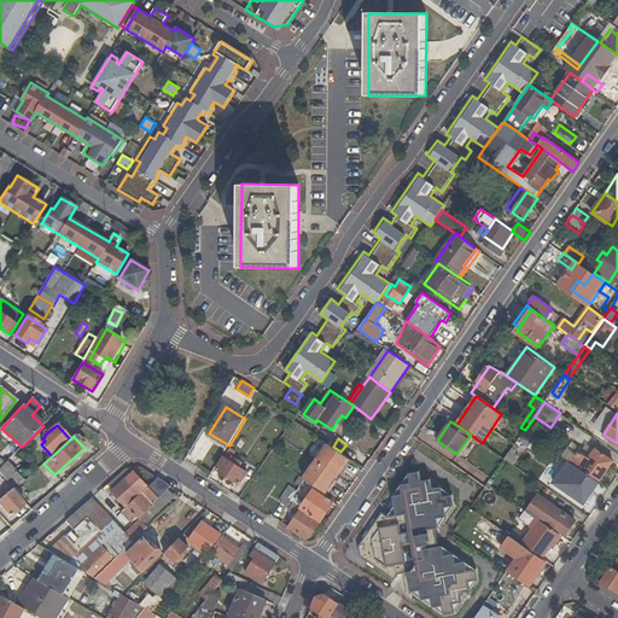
[(285,443),(280,439),(275,448),(279,452),(285,443)]
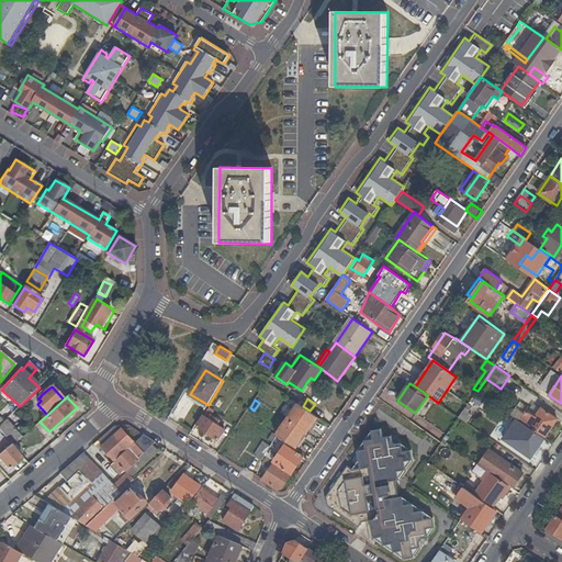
[(296,448),(318,417),(310,411),(303,406),(298,403),(277,435),(278,436),(296,448)]
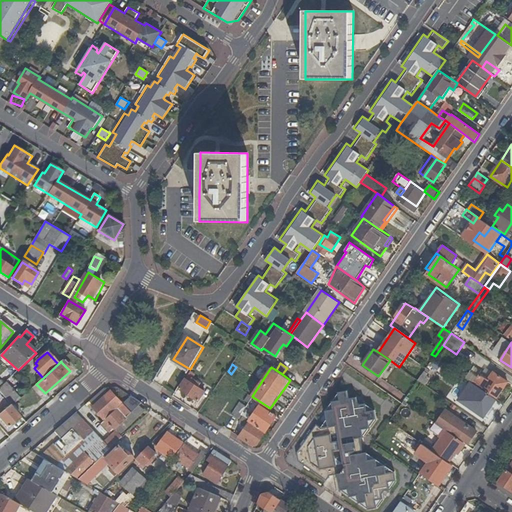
[(472,373),(467,379),(480,387),(496,399),(508,381),(493,371),(488,379),(480,374),(478,377),(472,373)]
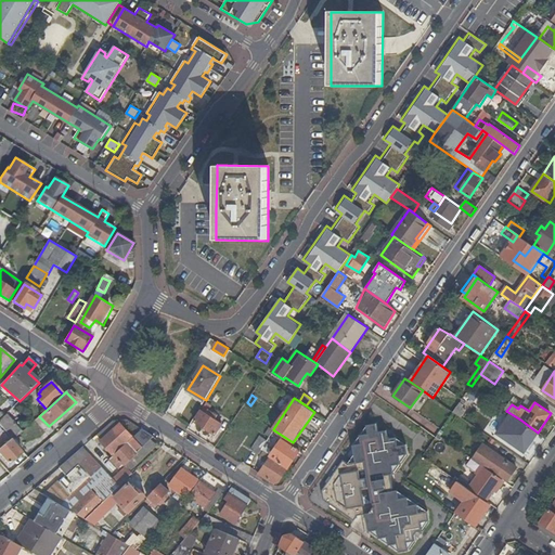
[(466,410),(462,407),(459,404),(454,412),(453,412),(461,417),(466,410)]
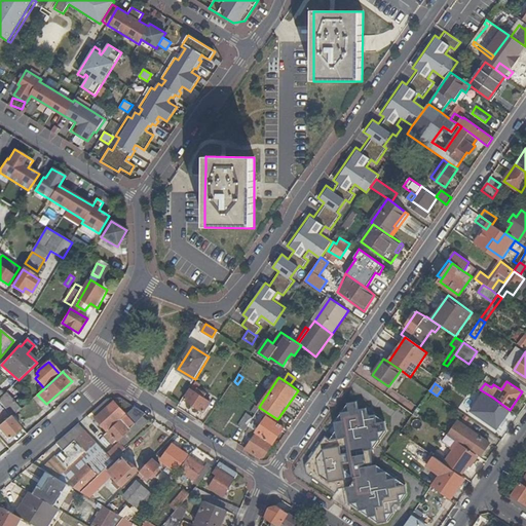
[(191,388),(184,399),(204,412),(211,402),(191,388)]
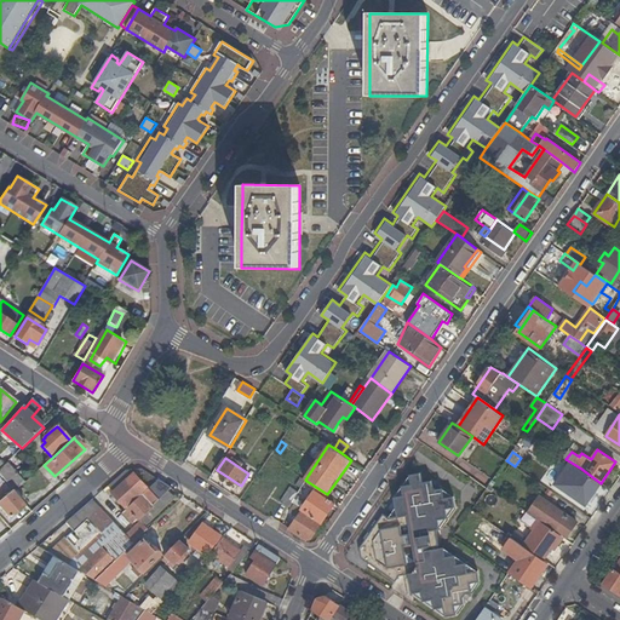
[(24,483),(7,463),(0,469),(0,475),(15,493),(21,486),(24,483)]
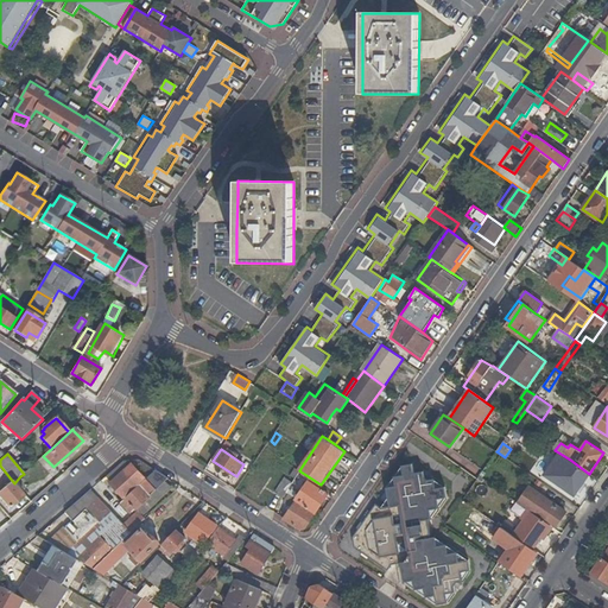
[(54,467),(43,456),(37,462),(48,473),(54,467)]
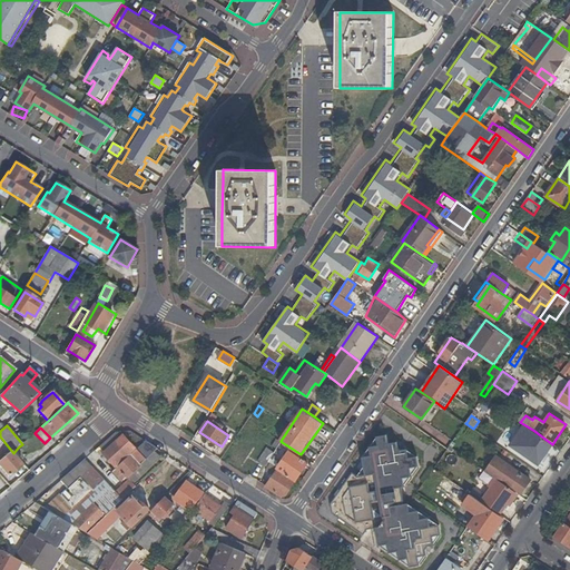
[(539,463),(552,444),(534,431),(520,451),(539,463)]
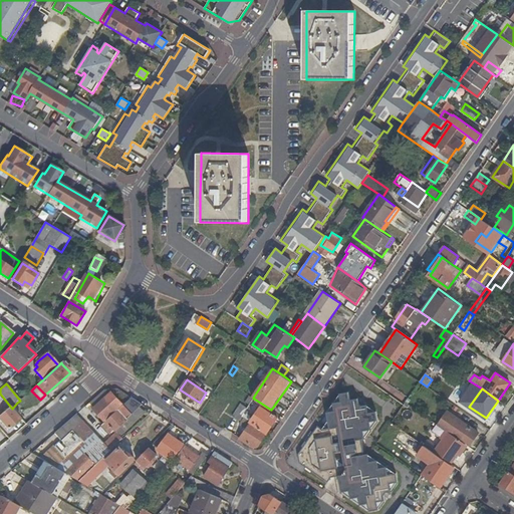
[(94,408),(108,396),(109,395),(105,390),(103,391),(90,403),(94,408)]
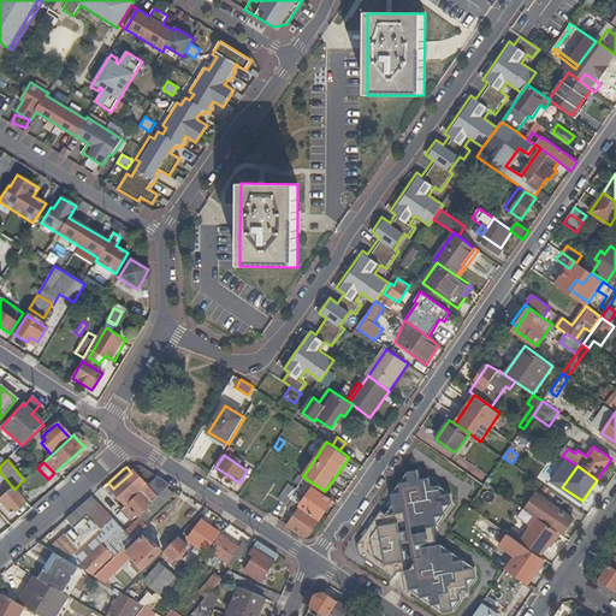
[(473,469),(468,475),(483,485),(487,478),(473,469)]
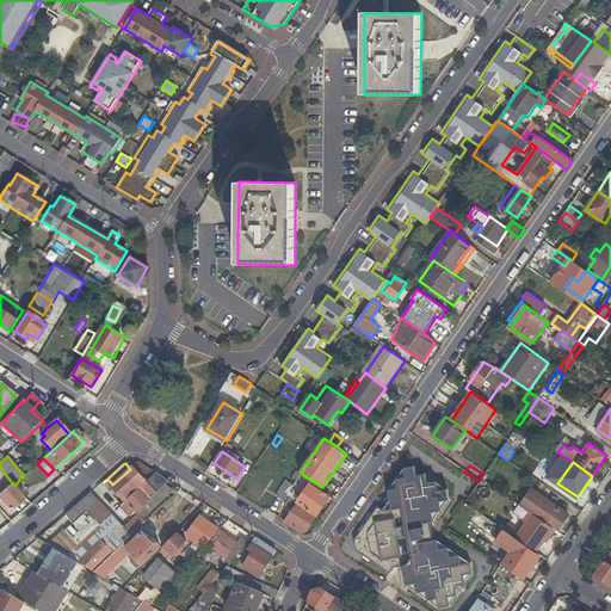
[(111,486),(124,500),(146,481),(133,467),(130,469),(129,470),(112,485),(111,486)]
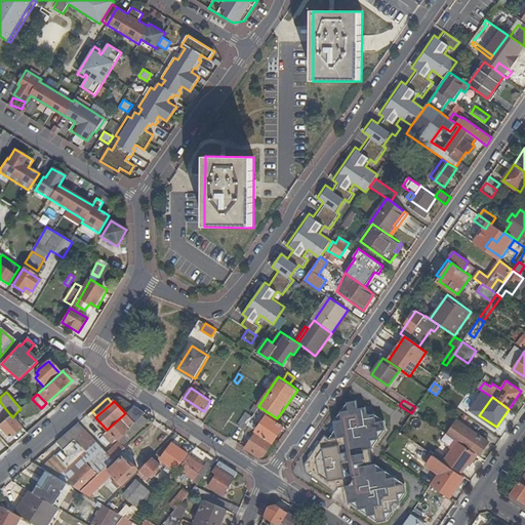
[(358,408),(357,401),(348,402),(350,410),(341,411),(342,419),(335,421),(336,430),(337,437),(329,438),(327,436),(323,437),(305,462),(307,472),(335,491),(338,487),(347,485),(348,493),(350,502),(357,501),(359,509),(367,508),(368,515),(376,514),(378,522),(387,520),(385,512),(393,511),(393,506),(395,502),(400,501),(399,494),(406,492),(405,484),(397,485),(396,477),(388,478),(387,470),(377,472),(376,463),(372,465),(370,449),(373,448),(372,440),(379,439),(378,431),(387,430),(385,420),(377,421),(375,414),(370,414),(367,412),(366,407),(358,408)]
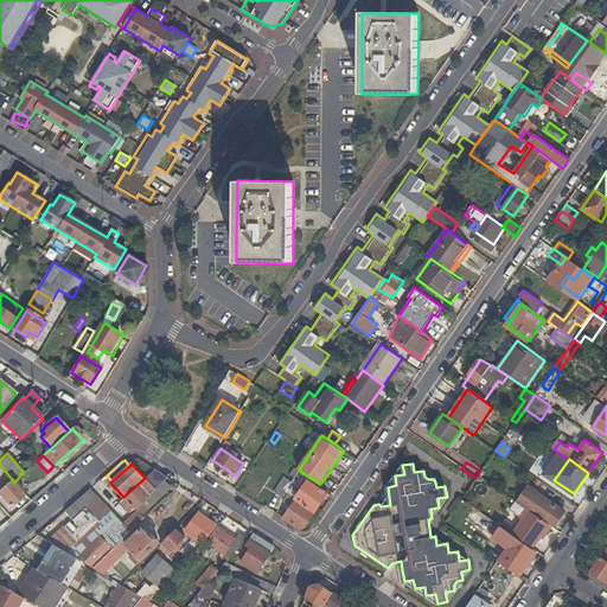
[(287,478),(293,481),(300,471),(299,470),(295,467),(291,474),(291,473),(287,478)]
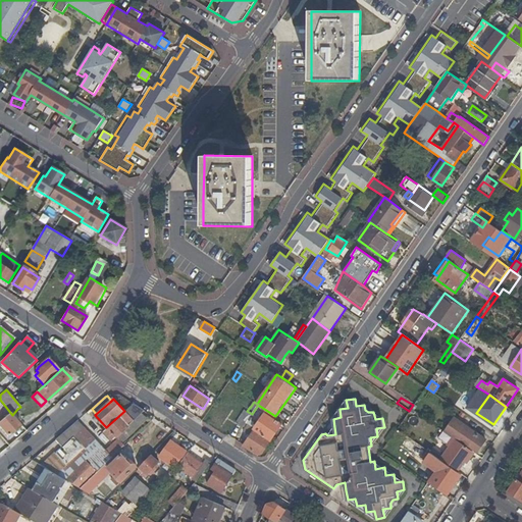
[(145,411),(134,404),(103,431),(112,440),(113,440),(135,421),(135,420),(145,411)]
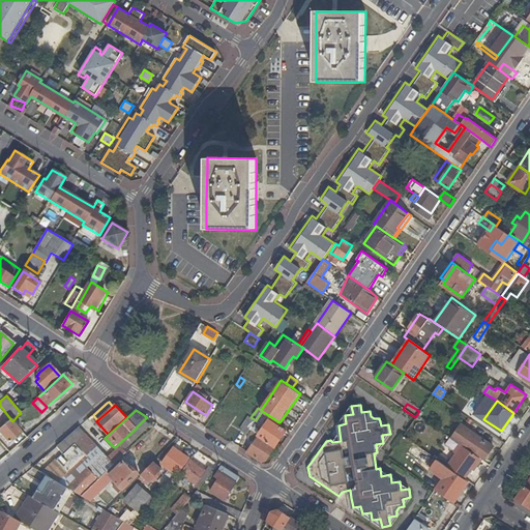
[(26,424),(18,415),(12,421),(20,430),(26,424)]
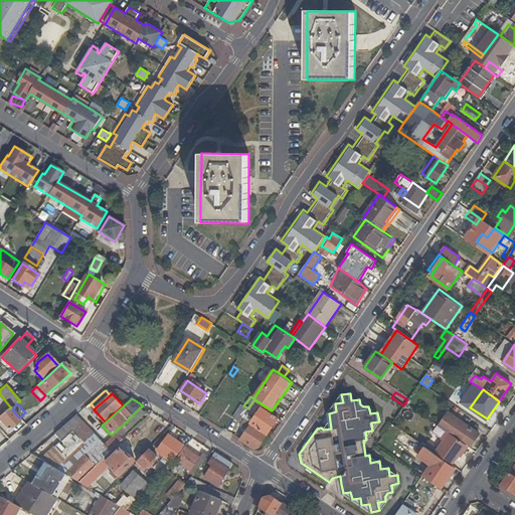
[(9,408),(6,404),(0,409),(3,413),(9,408)]
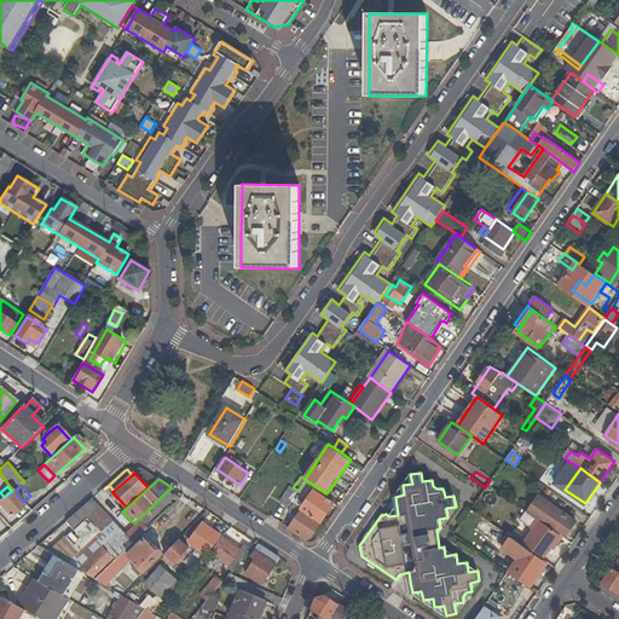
[(299,491),(293,487),(291,486),(282,501),(289,505),(293,501),(296,495),(299,491)]
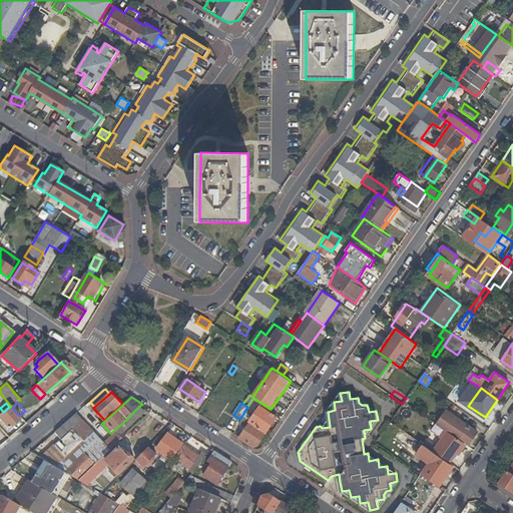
[(262,405),(250,421),(251,422),(268,432),(278,418),(279,417),(262,405)]
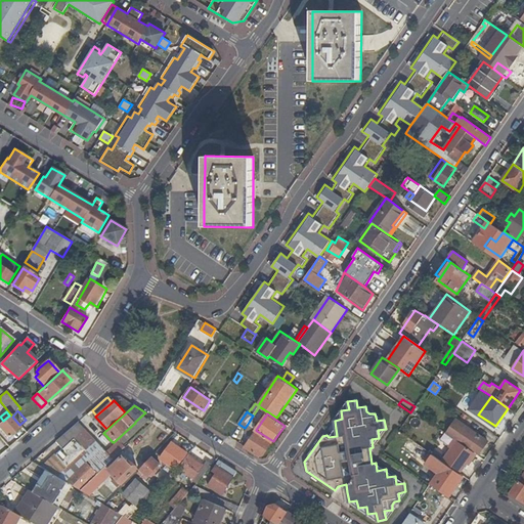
[(0,428),(8,438),(19,428),(11,418),(0,427),(0,428)]
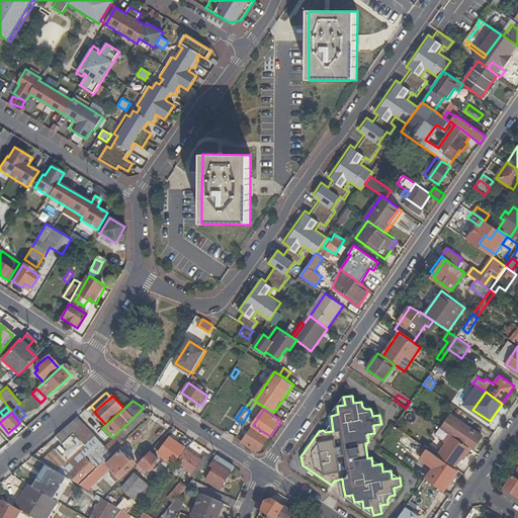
[(452,415),(443,428),(473,449),(483,435),(452,415)]
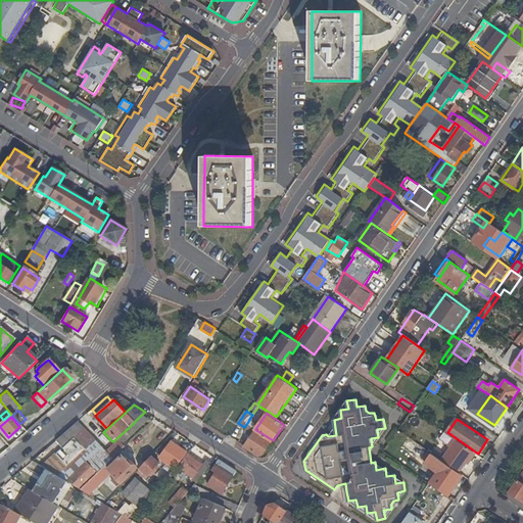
[(334,420),(326,434),(328,436),(336,435),(335,428),(334,420)]
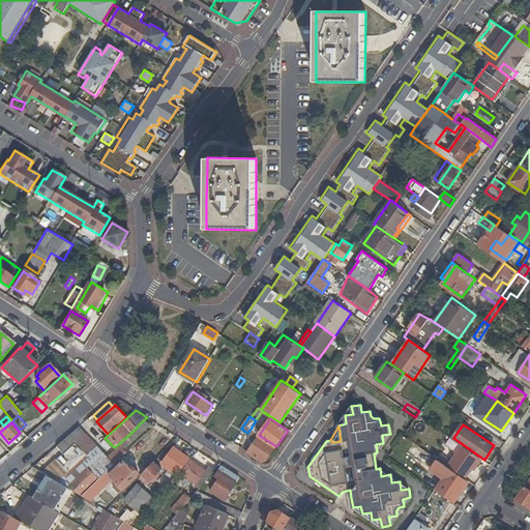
[(57,481),(97,445),(80,427),(57,446),(63,453),(56,460),(55,459),(41,472),(47,475),(57,481)]
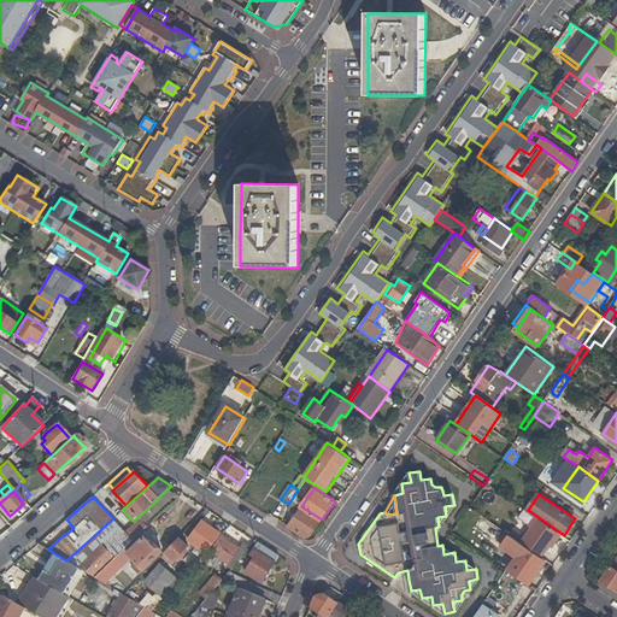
[(299,513),(303,507),(301,506),(295,503),(293,500),(289,507),(299,513)]
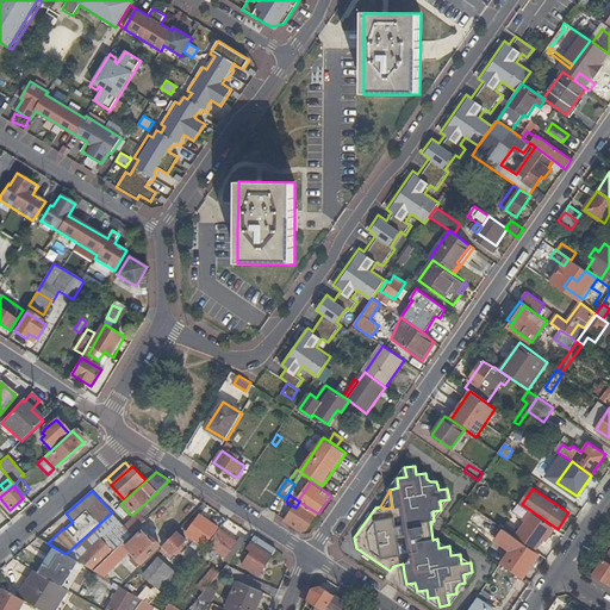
[(307,529),(318,514),(299,502),(296,508),(287,520),(303,530),(307,529)]
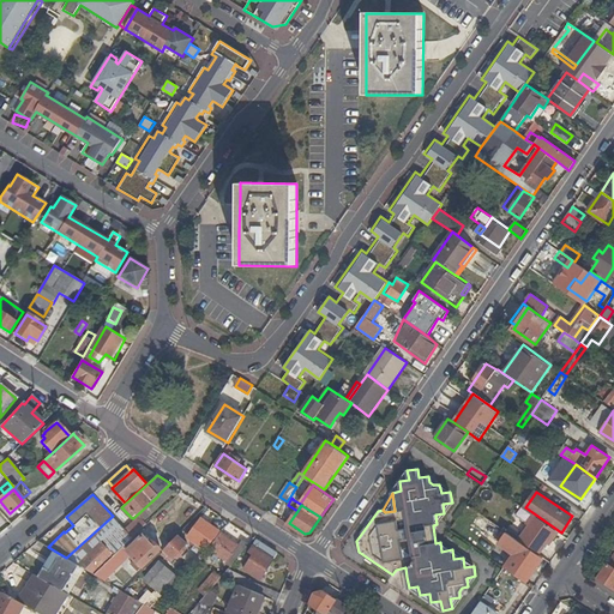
[(540,554),(548,542),(557,530),(522,506),(516,515),(530,525),(519,540),(540,554)]
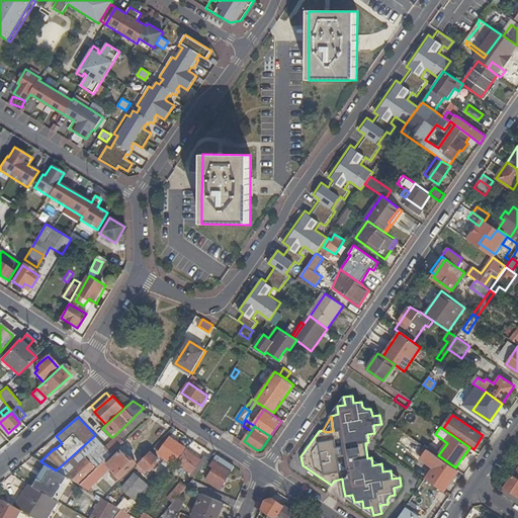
[(95,435),(56,470),(71,480),(80,485),(93,471),(110,455),(112,453),(105,446),(95,435)]
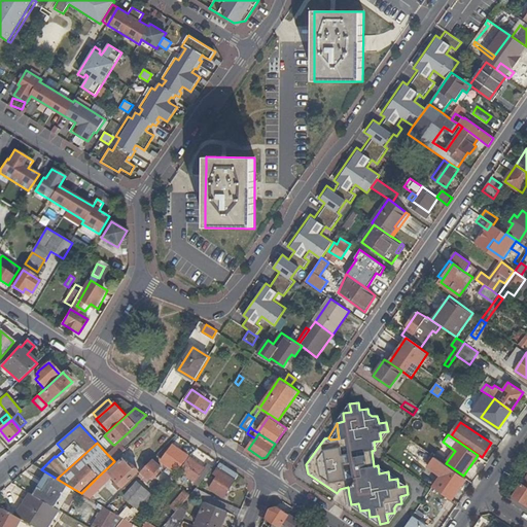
[(181,451),(188,456),(189,457),(198,448),(189,443),(181,451)]
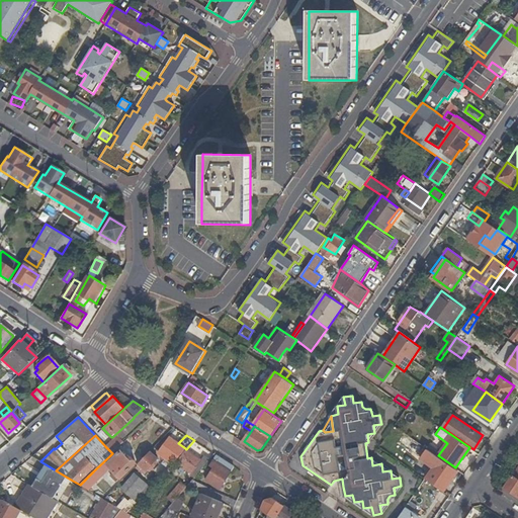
[(105,446),(112,453),(118,447),(123,442),(117,436),(110,442),(110,441),(105,446)]
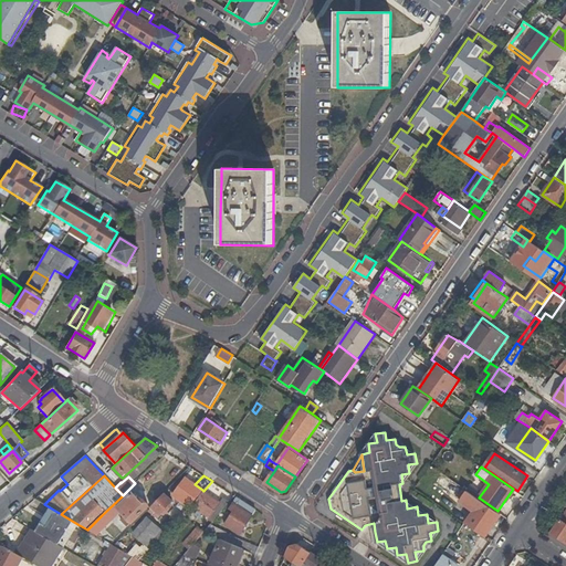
[(202,490),(195,484),(186,479),(174,495),(189,506),(190,505),(199,495),(202,490)]
